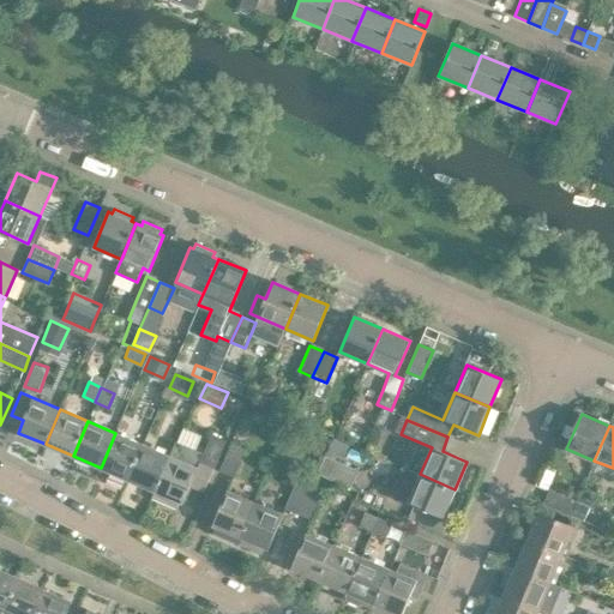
[(143,444),(115,433),(101,468),(98,473),(108,476),(108,479),(124,486),(126,479),(127,480),(143,444)]
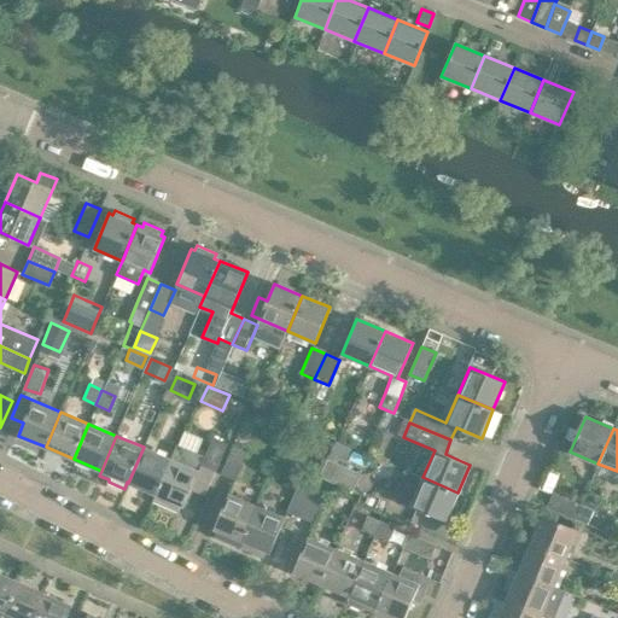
[(156,494),(152,501),(178,512),(180,505),(184,506),(193,483),(208,489),(227,443),(213,438),(205,456),(194,452),(193,455),(175,447),(170,459),(172,459),(156,494)]
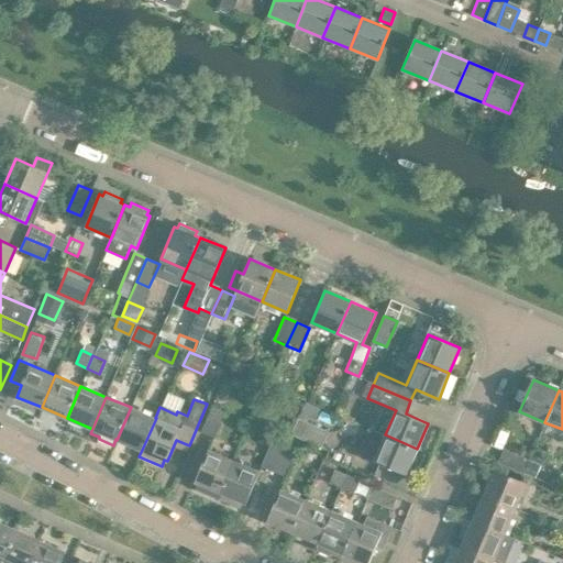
[(306,400),(300,412),(315,419),(320,407),(306,400)]
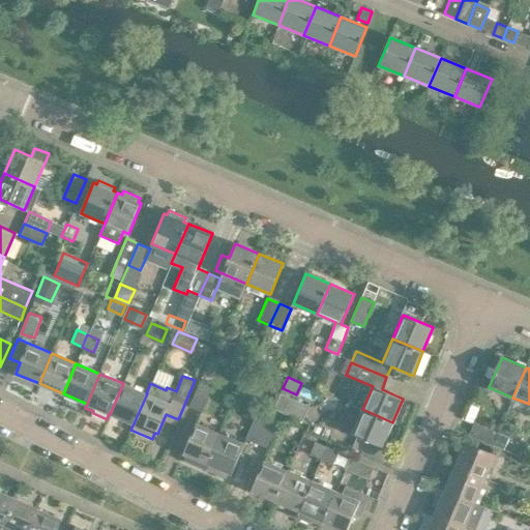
[(110,414),(134,423),(147,393),(146,393),(123,383),(110,414)]
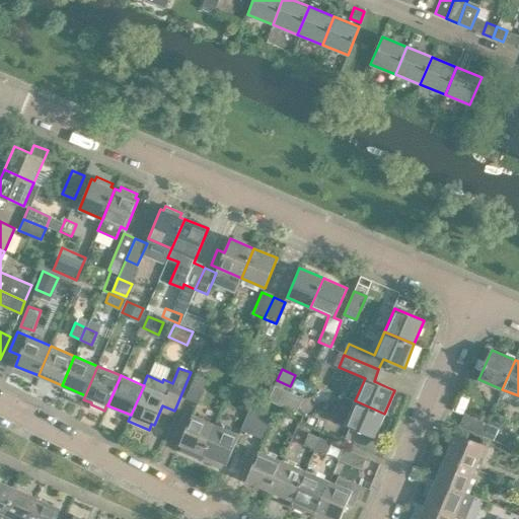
[(186,397),(198,402),(207,380),(196,375),(186,397)]
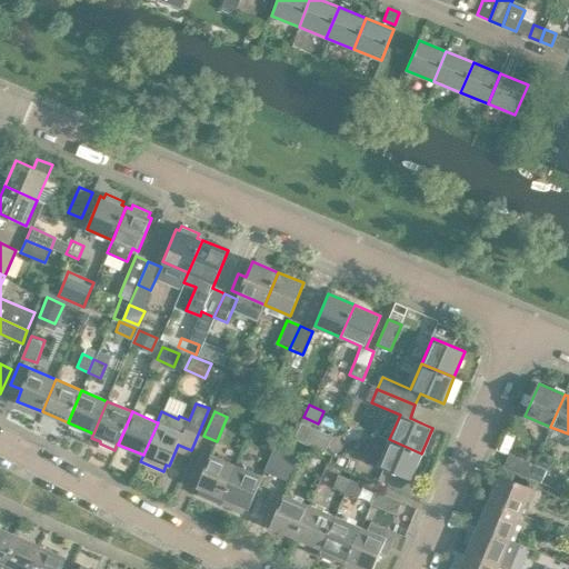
[(293,439),(325,452),(331,436),(301,422),(293,439)]
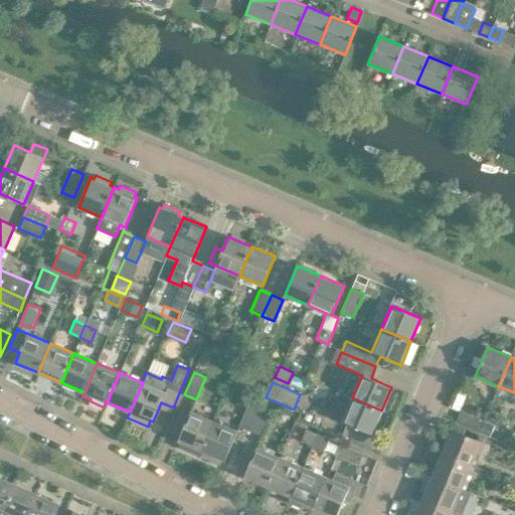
[(381,410),(352,397),(342,421),(372,434),(381,410)]
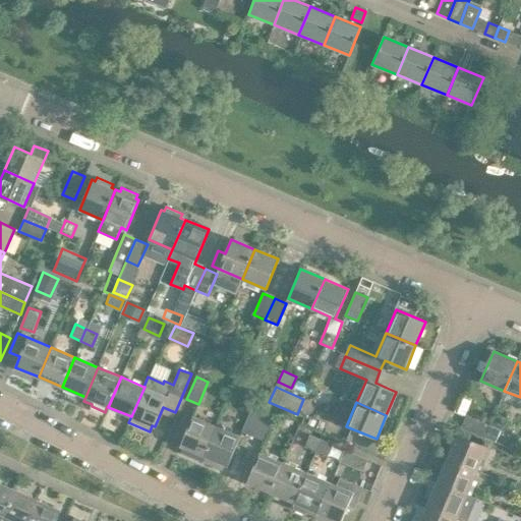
[(241,431),(253,437),(264,414),(250,409),(241,431)]
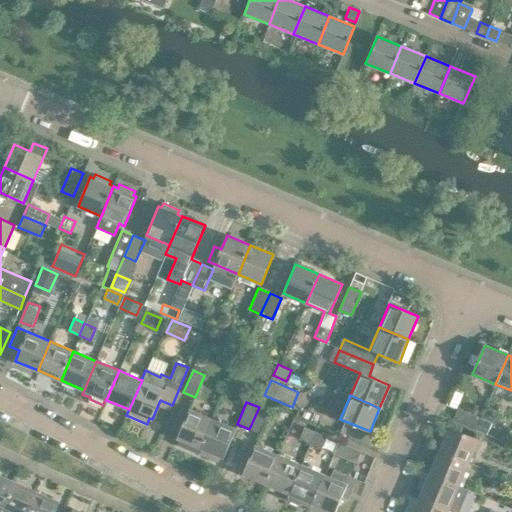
[(259,407),(249,429),(260,433),(269,412),(259,407)]
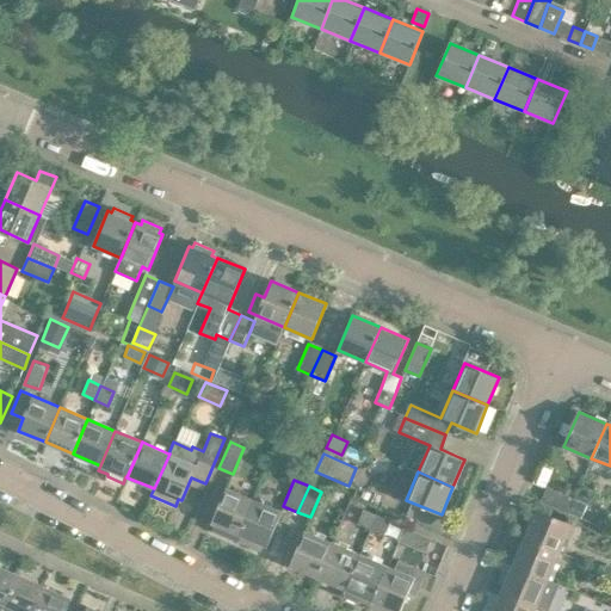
[(235,541),(236,541),(254,499),(227,487),(211,523),(215,524),(213,530),(235,541)]
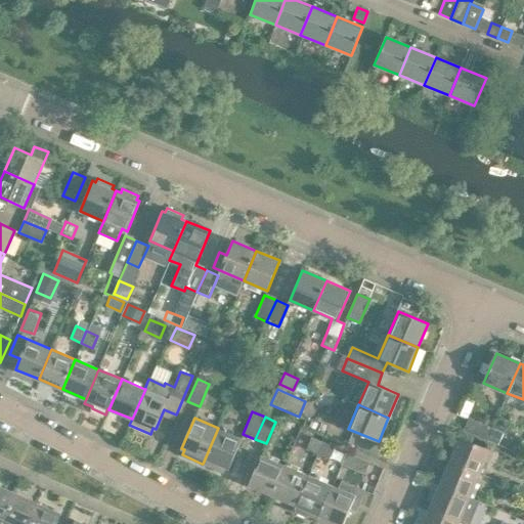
[(464,429),(485,439),(490,427),(469,418),(464,429)]
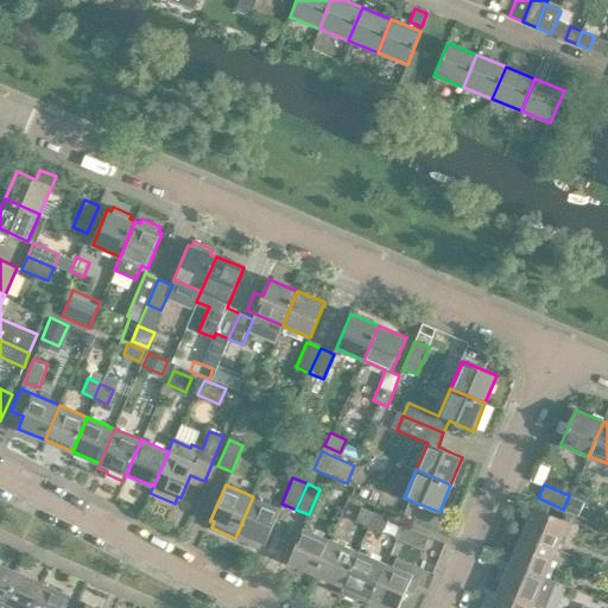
[(569,495),(563,510),(577,515),(583,501),(569,495)]
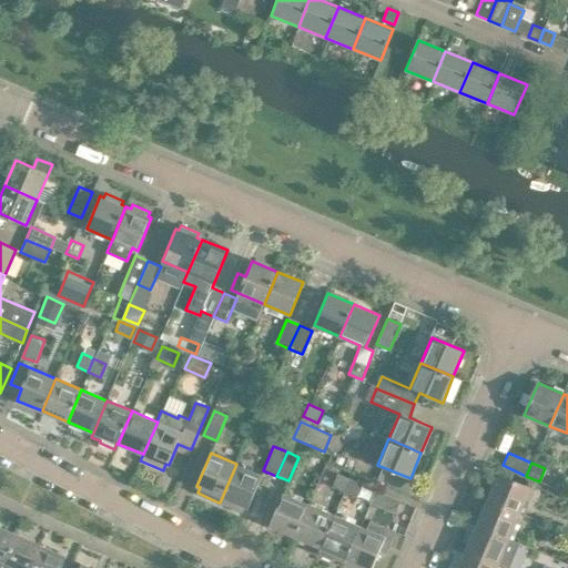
[(236,464),(220,503),(221,504),(221,503),(242,513),(245,506),(247,508),(262,475),(236,464)]
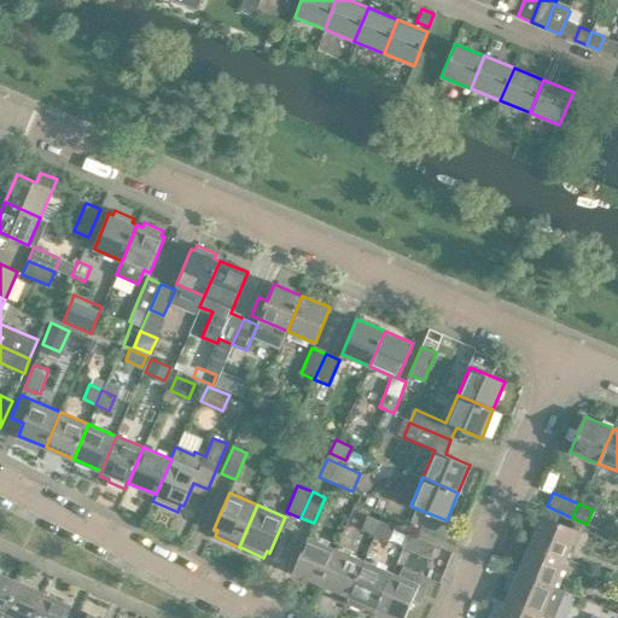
[(361,530),(374,535),(380,520),(367,516),(361,530)]
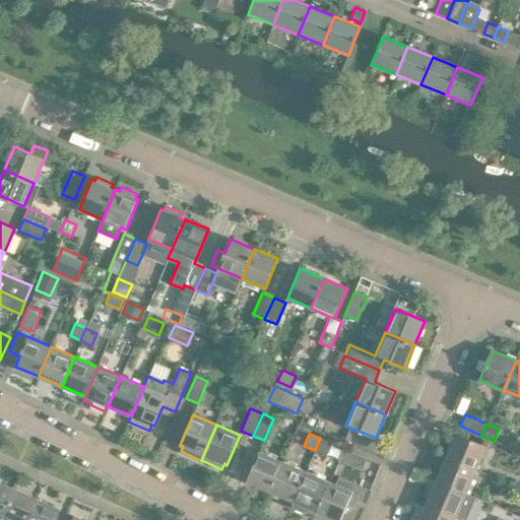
[(456,434),(447,457),(476,469),(485,446),(456,434)]
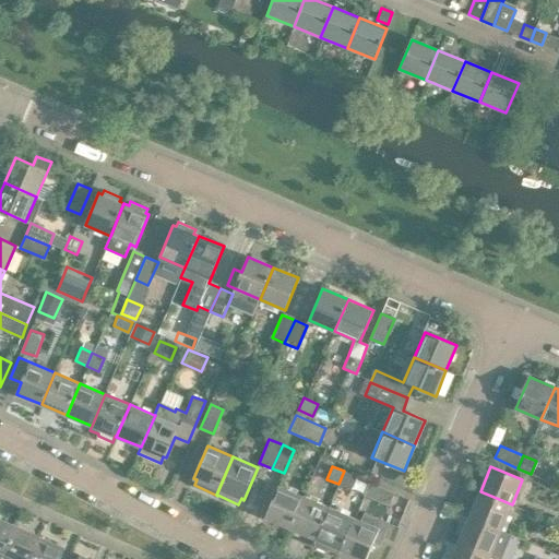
[(344,471),(339,484),(351,489),(356,476),(344,471)]
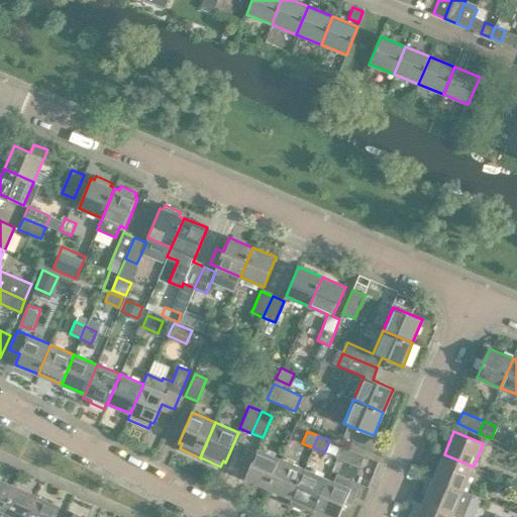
[(336,457),(359,468),(365,455),(341,445),(336,457)]
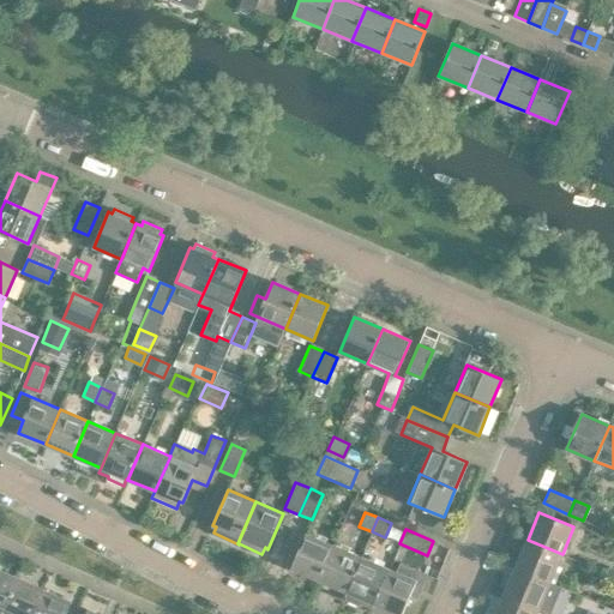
[(292,569),(319,581),(333,545),(306,533),(292,569)]
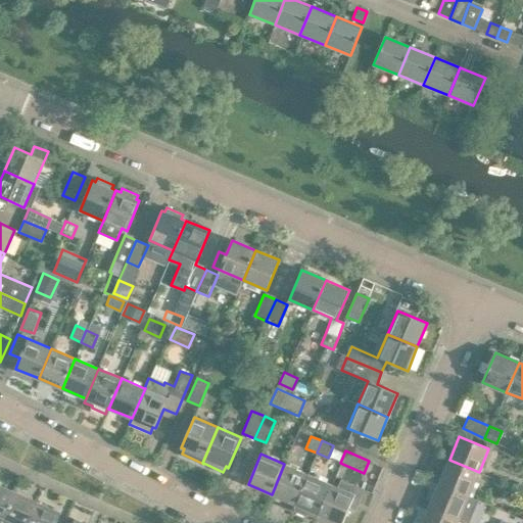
[(449,460),(439,483),(469,495),(479,472),(449,460)]
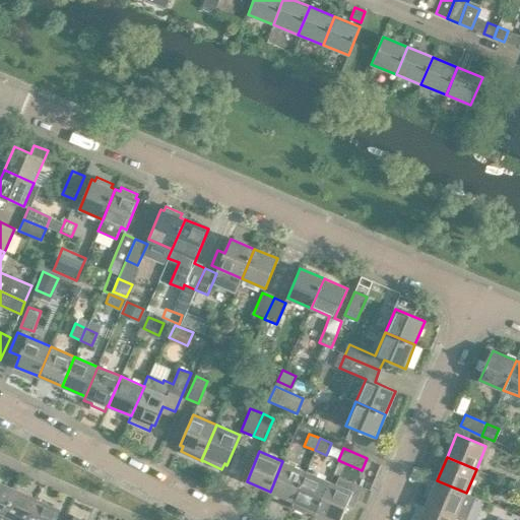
[(270,492),(294,502),(306,471),(282,461),(270,492)]
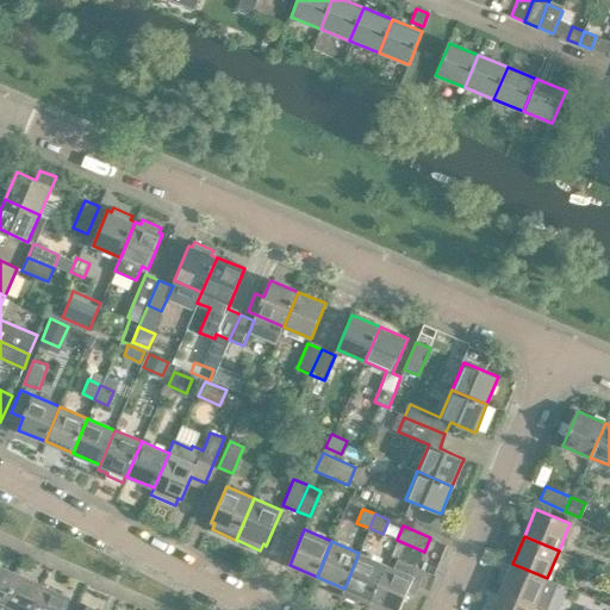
[(344,589),(372,599),(386,565),(359,553),(344,589)]
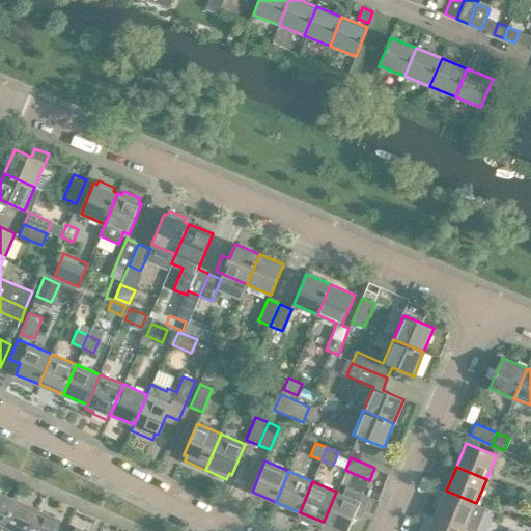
[(336,492),(324,522),(343,530),(346,530),(355,515),(361,518),(370,497),(346,486),(342,495),(336,492)]
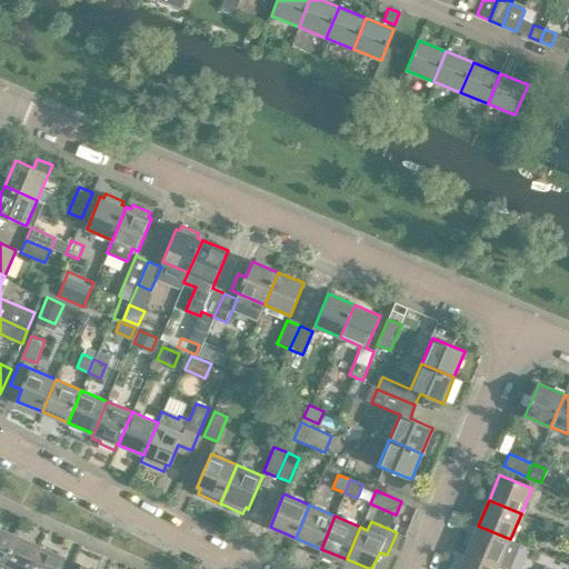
[(559,538),(568,541),(568,527),(565,525),(559,538)]
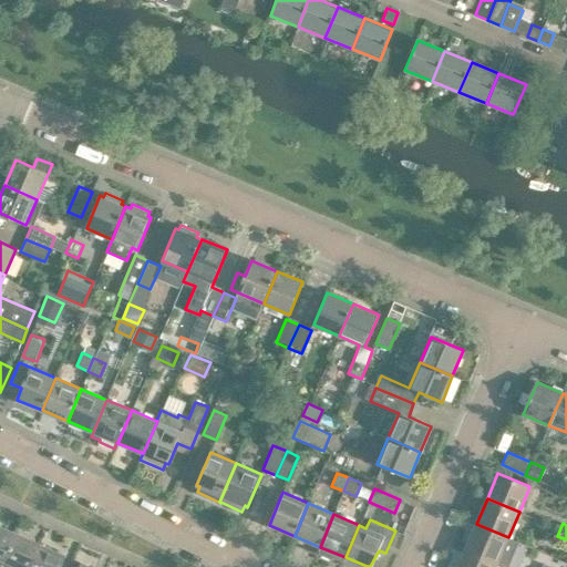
[(476,524),(465,549),(497,563),(508,537),(476,524)]
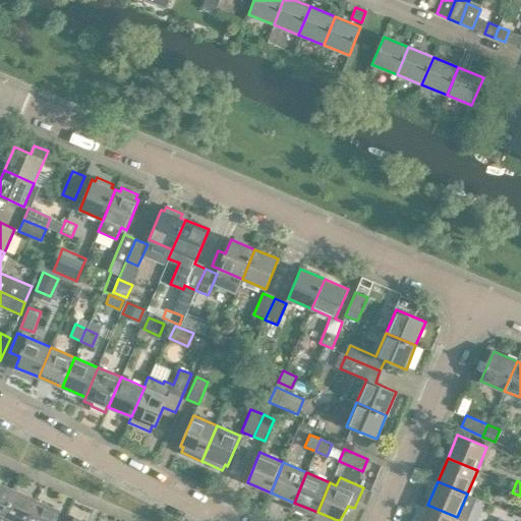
[(0,517),(1,516),(0,515),(12,489),(11,489),(0,484),(0,517)]
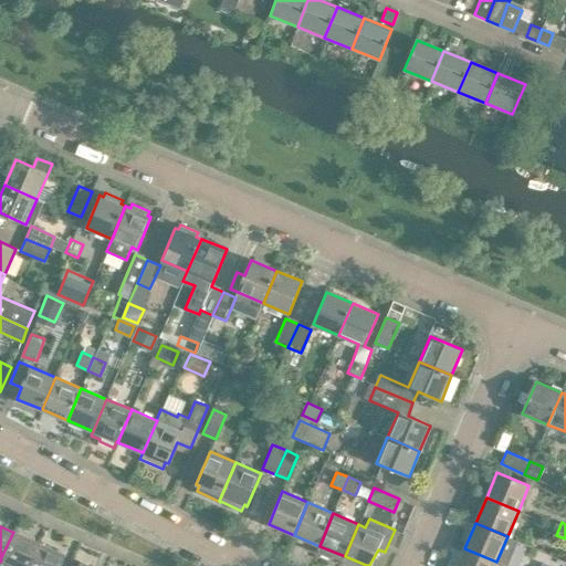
[(0,559),(1,561),(13,565),(25,565),(37,543),(13,532),(0,559)]
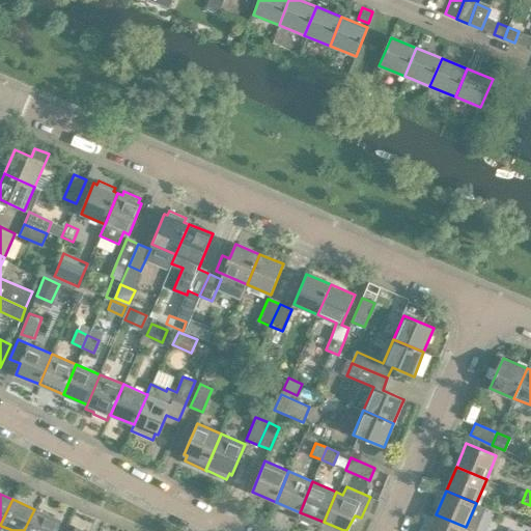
[(34,509),(24,530),(53,530),(58,520),(57,519),(57,520),(34,509)]
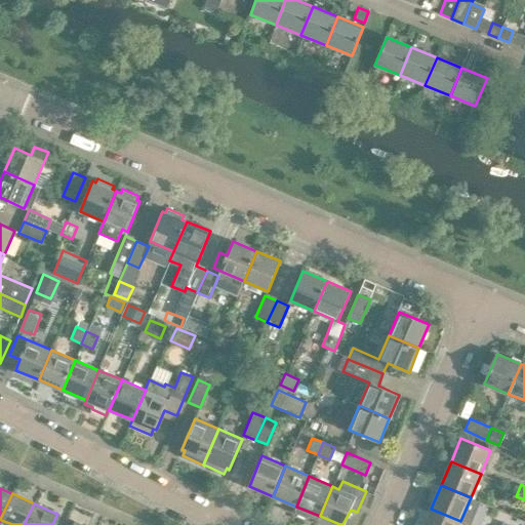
[(469,524),(460,521),(431,509),(423,524),(469,524)]
